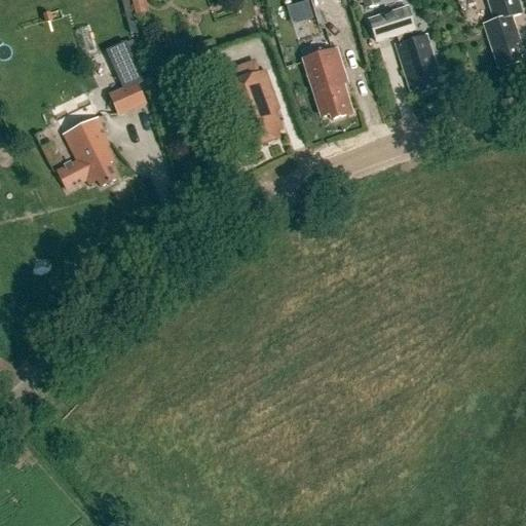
[(361,0),(365,10),(379,5),(377,0),(361,0)]
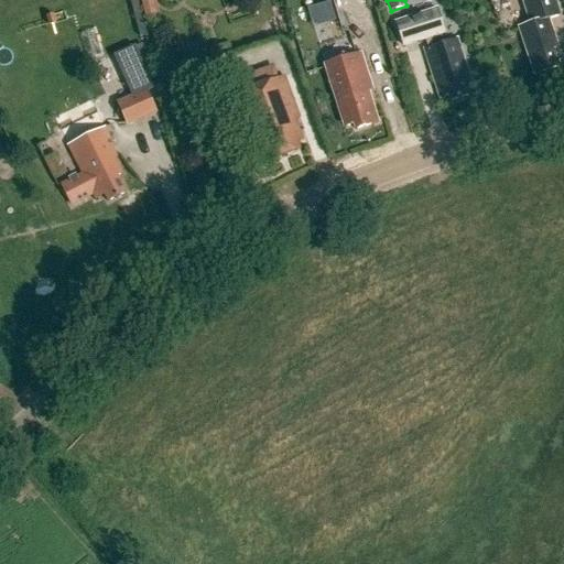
[(560,13),(554,0),(522,0),(530,22),(519,25),(534,73),(559,65),(557,58),(562,56),(549,17),(560,13)]
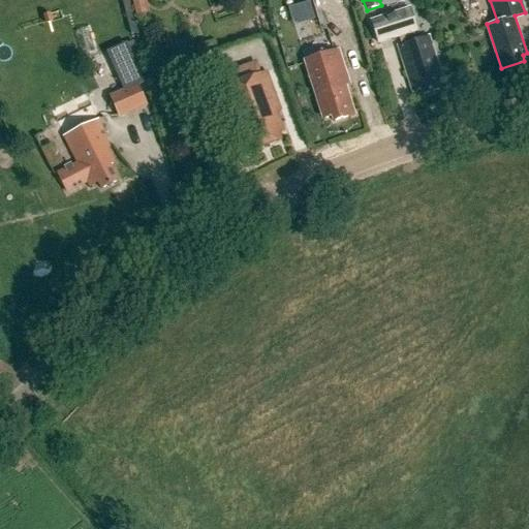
[(413,33),(416,32),(409,9),(372,22),(379,42),(400,36),(402,43),(398,44),(412,90),(421,88),(423,93),(438,88),(436,82),(443,80),(429,34),(415,38),(413,33)]
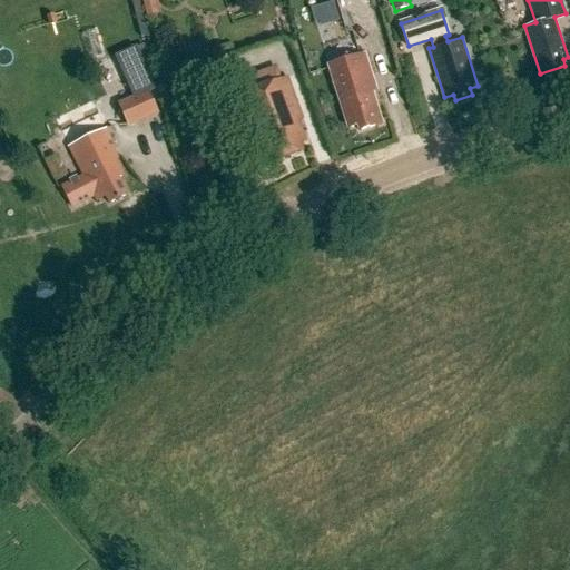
[(365,51),(330,62),(349,126),(359,123),(360,128),(383,121),(373,89),(376,88),(365,51)]
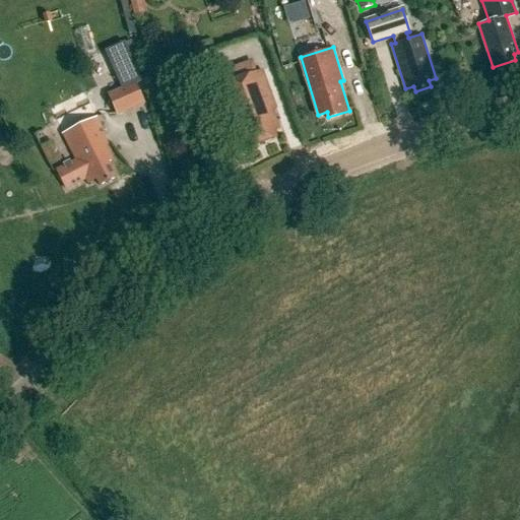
[(273,112),(277,110),(264,71),(256,74),(252,61),(228,70),(223,57),(207,63),(216,87),(232,133),(243,130),(248,146),(276,136),(274,131),(279,129),(273,112)]
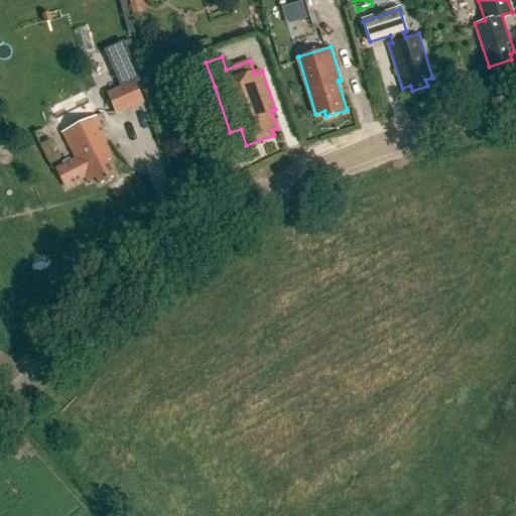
[(114,113),(141,101),(134,84),(107,96),(114,113)]
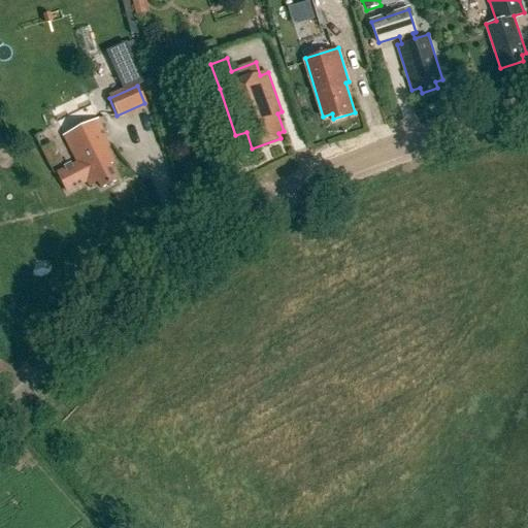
[(103,136),(107,134),(98,117),(64,134),(79,163),(55,175),(65,196),(86,185),(88,188),(97,184),(101,191),(116,183),(107,167),(112,164),(111,162),(104,149),(108,146),(103,136)]
